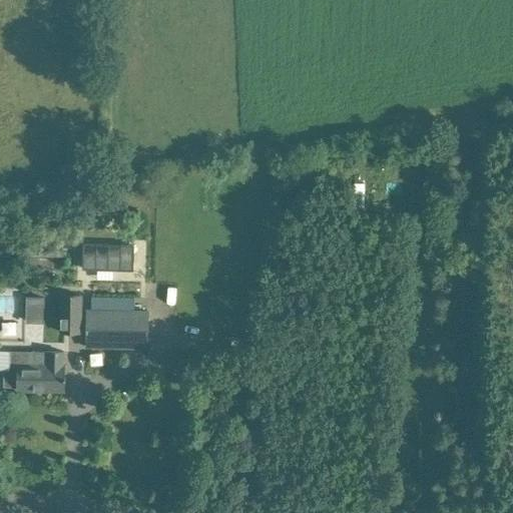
[(98,269),(113,269),(133,270),(133,243),(84,242),(83,268),(98,269)]
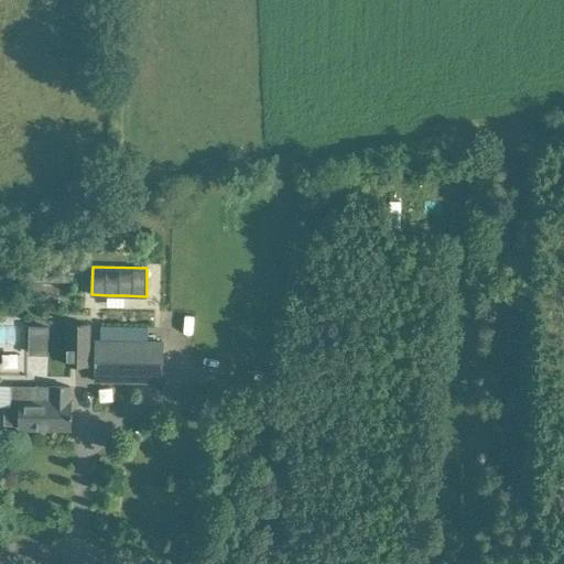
[(30,325),(29,354),(49,354),(49,325),(30,325)]
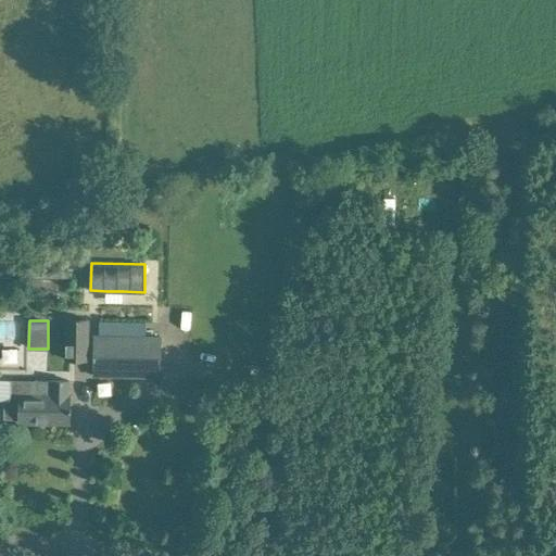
[(87,359),(88,320),(66,320),(65,359),(87,359)]
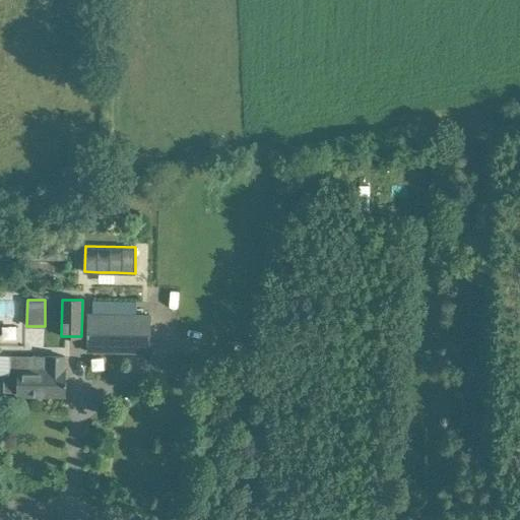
[(88,315),(87,351),(149,352),(150,316),(88,315)]
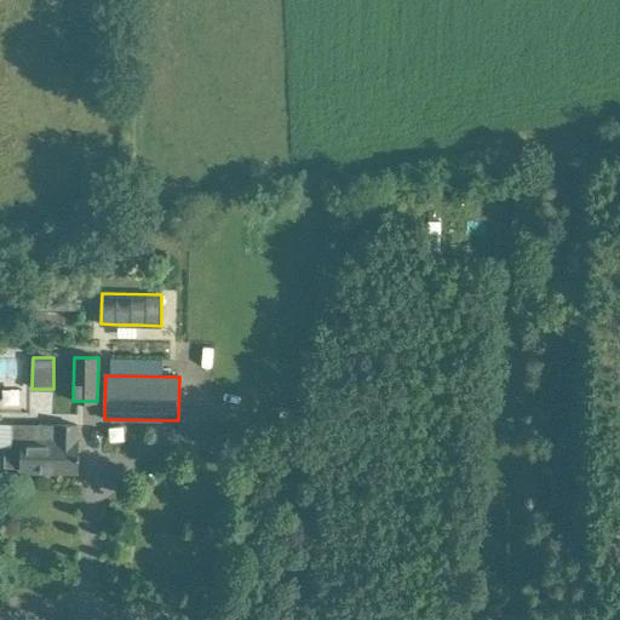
[(45,424),(40,424),(12,424),(11,447),(4,447),(4,468),(22,469),(22,471),(78,472),(78,448),(78,441),(76,441),(76,425),(57,425),(56,432),(45,432),(45,424)]
